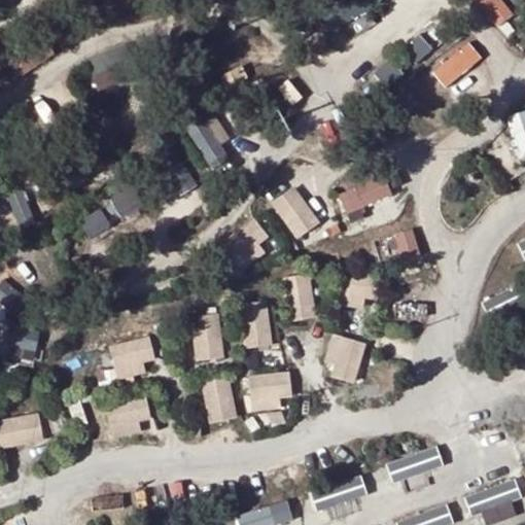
[(55,0),(61,12),(85,0),(55,0)]
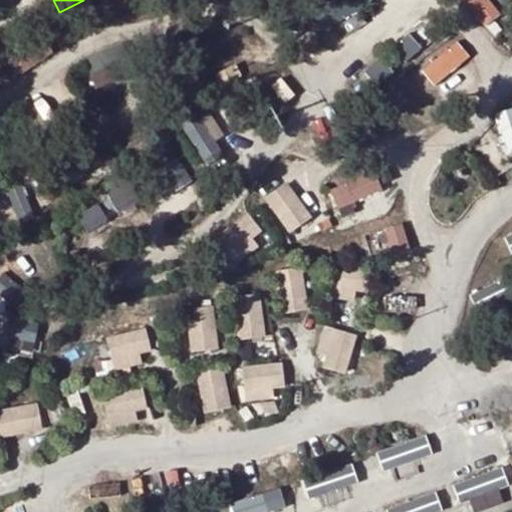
[(461,0),(485,26),(501,12),(489,0),(461,0)]
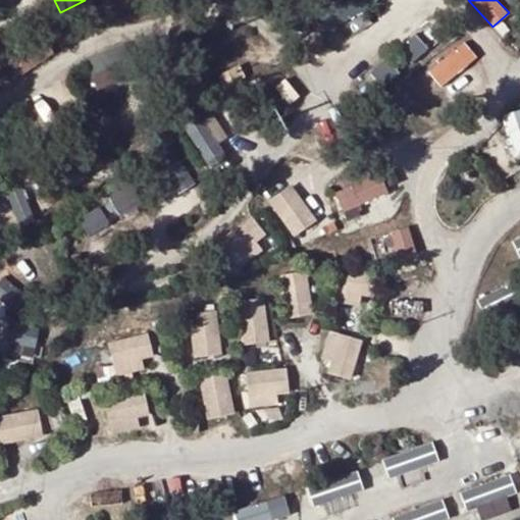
[(415,35),(400,49),(412,61),(427,48),(415,35)]
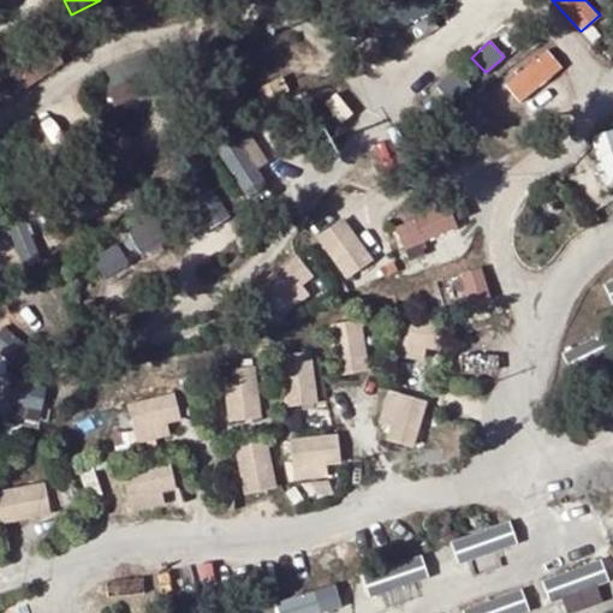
[(547,47),(504,83),(519,102),(564,66),(547,47)]
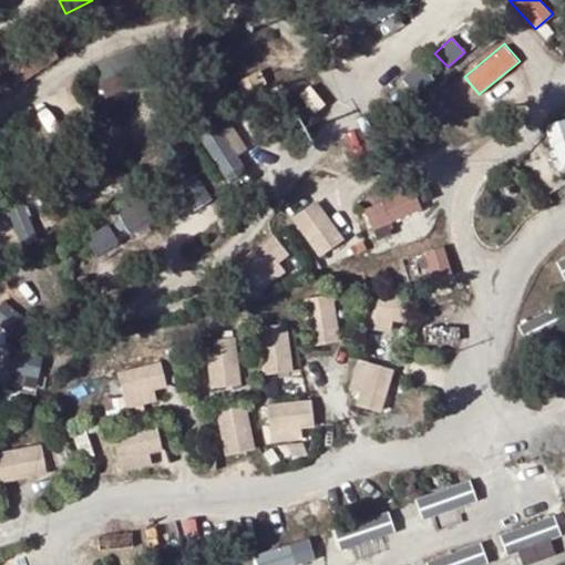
[(307,86),(295,96),(314,116),(326,106),(307,86)]
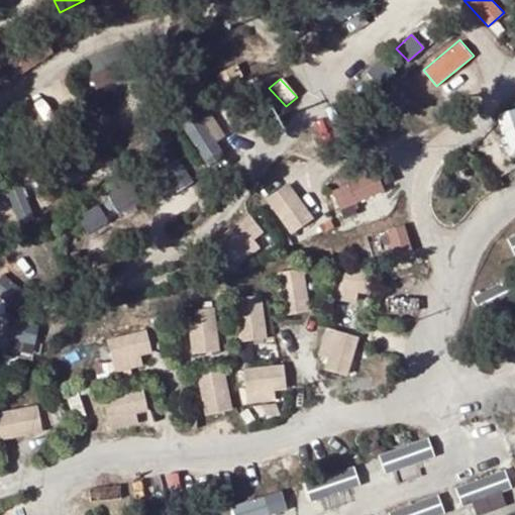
[(514,108),(498,113),(509,156),(514,153),(514,108)]
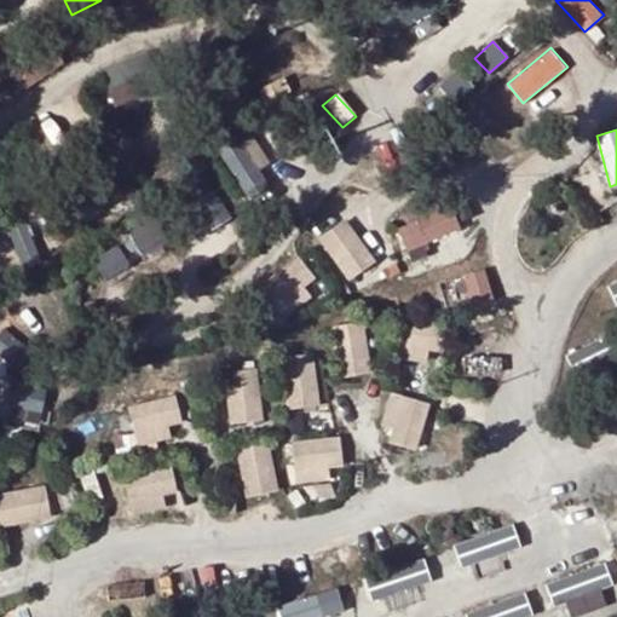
[(237,133),(215,146),(248,201),(270,188),(237,133)]
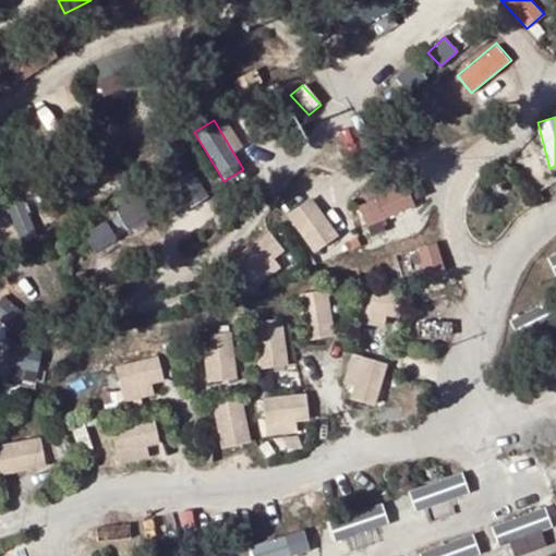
[(191,207),(208,195),(184,159),(166,171),(191,207)]
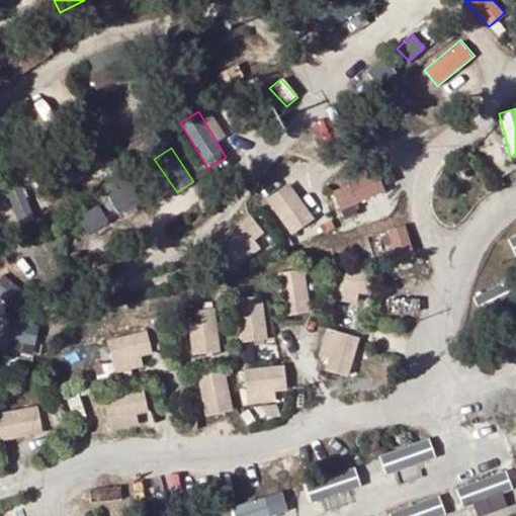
[(377,174),(330,190),(337,209),(384,193),(377,174)]
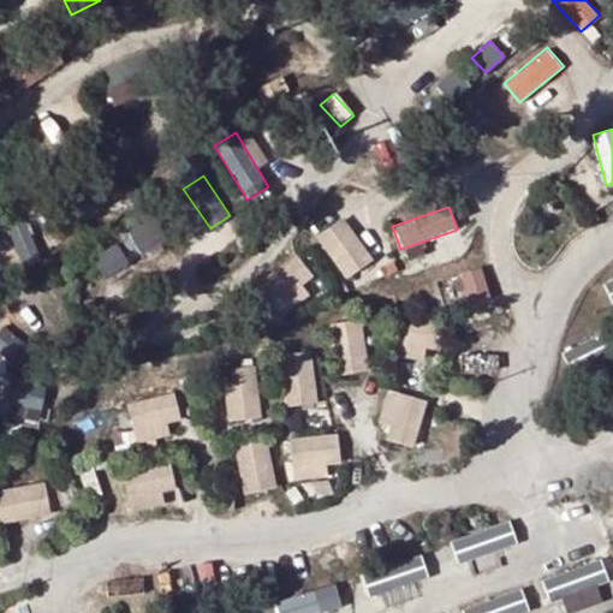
[(18,218),(6,224),(25,265),(39,257),(18,218)]
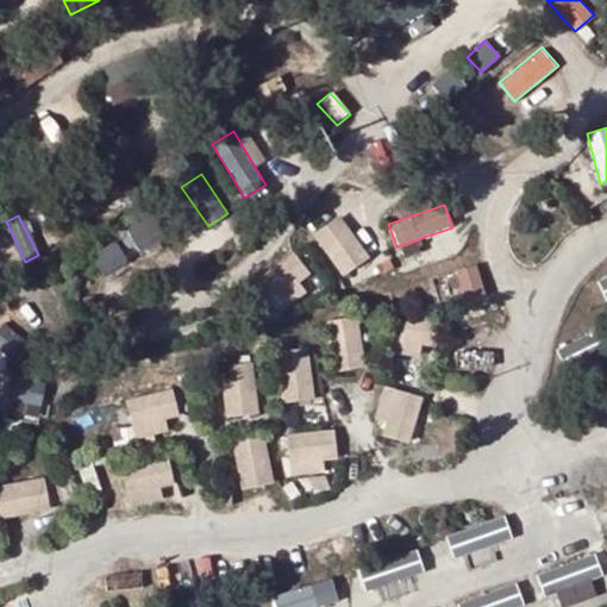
[(343,216),(313,232),(340,281),(370,263),(343,216)]
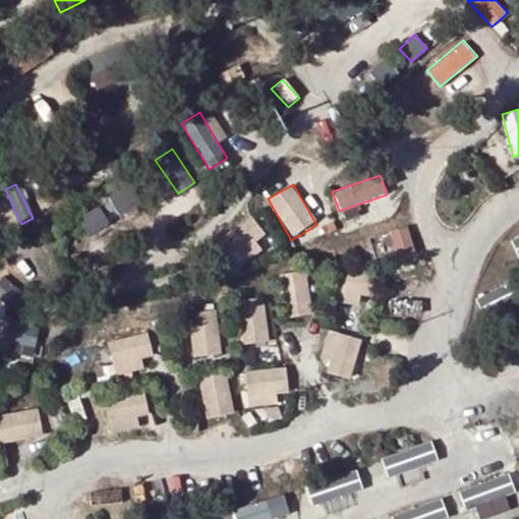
[(75,215),(85,236),(139,212),(129,190),(75,215)]
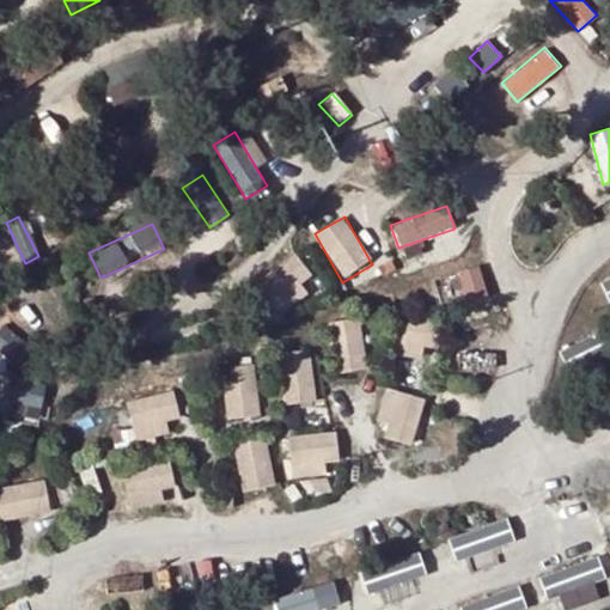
[(298,254),(255,281),(275,313),(319,287),(298,254)]
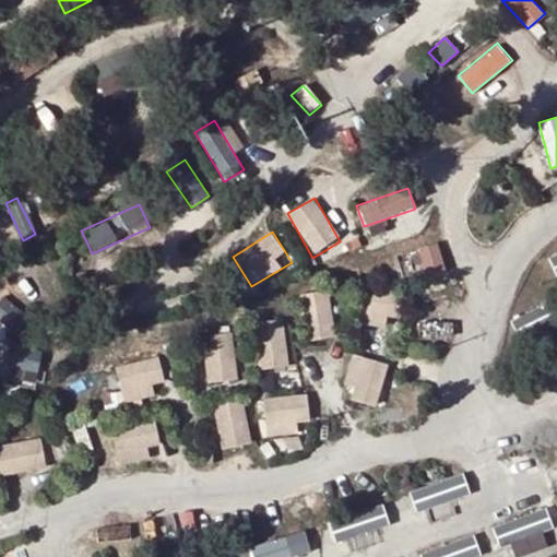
[(437,241),(416,249),(426,277),(448,270),(437,241)]
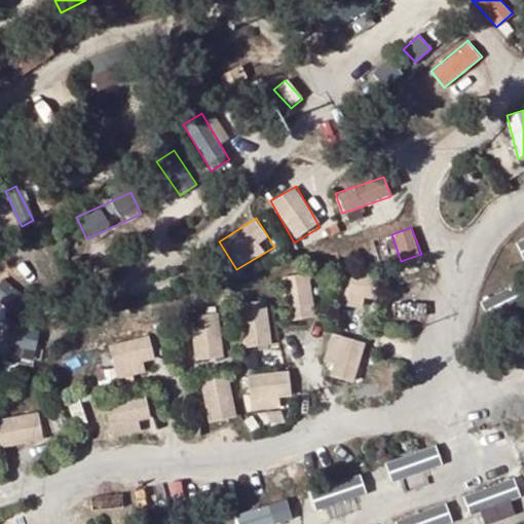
[(288,320),(314,319),(311,274),(285,275),(288,320)]
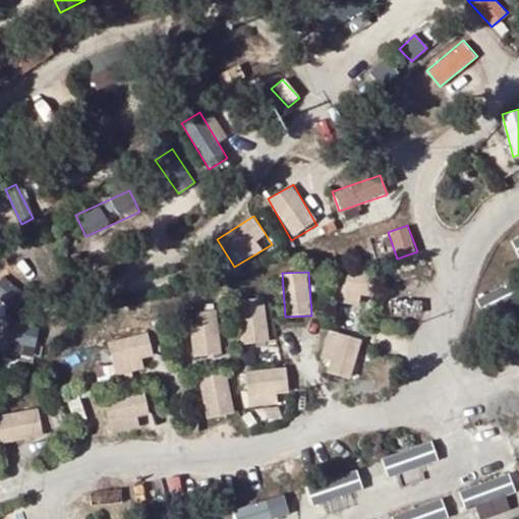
[(0,299),(15,309),(25,292),(1,278),(0,280),(0,299)]
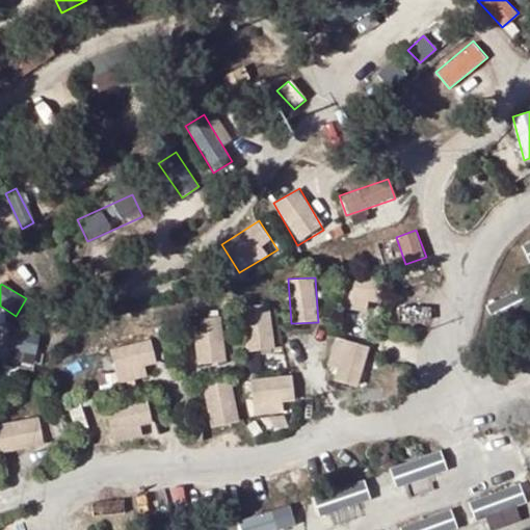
[(271,303),(245,306),(248,350),(275,348),(271,303)]
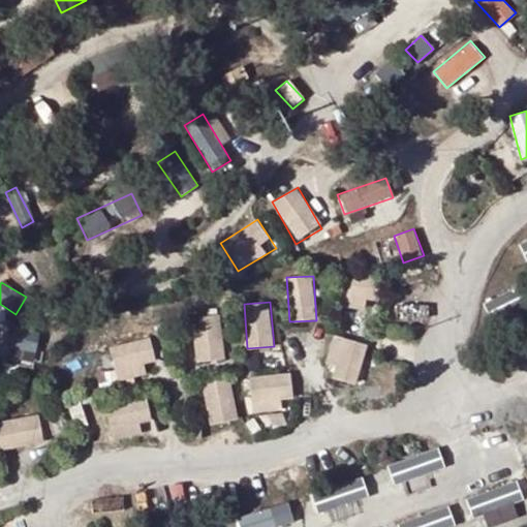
[(221,314),(185,316),(188,366),(233,363),(231,340),(223,341),(221,314)]
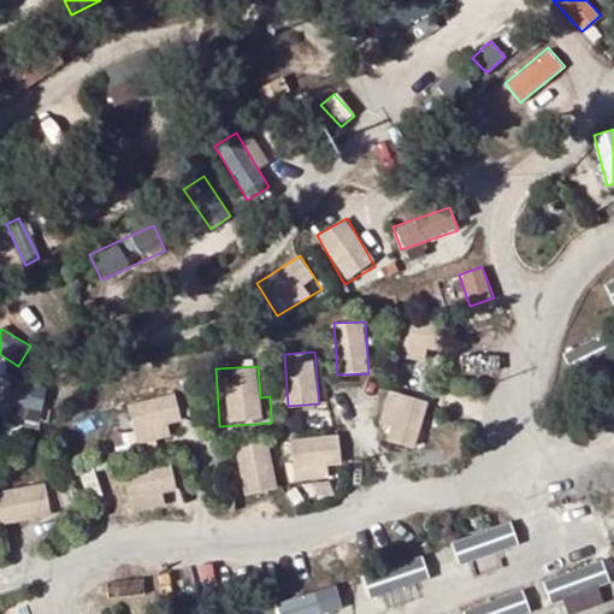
[(11,385),(15,423),(47,420),(43,382),(11,385)]
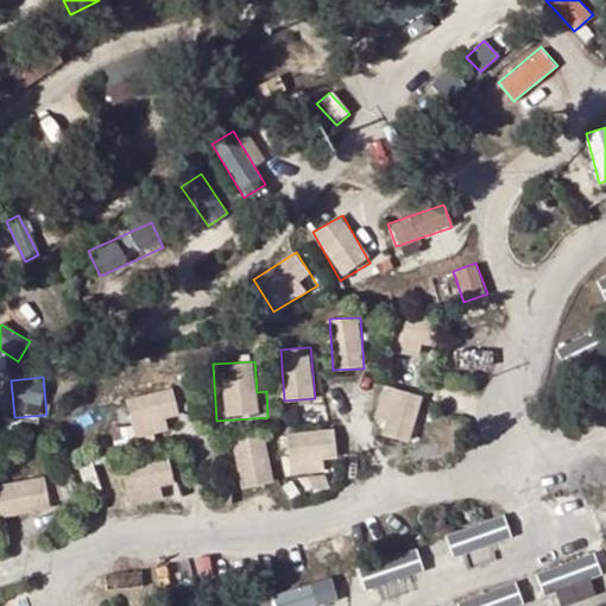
[(130,434),(180,434),(180,389),(130,389),(130,434)]
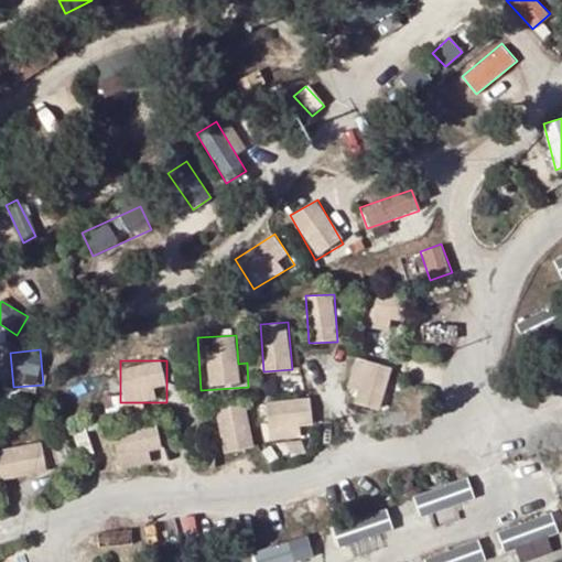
[(356,361),(349,404),(382,409),(389,366),(356,361)]
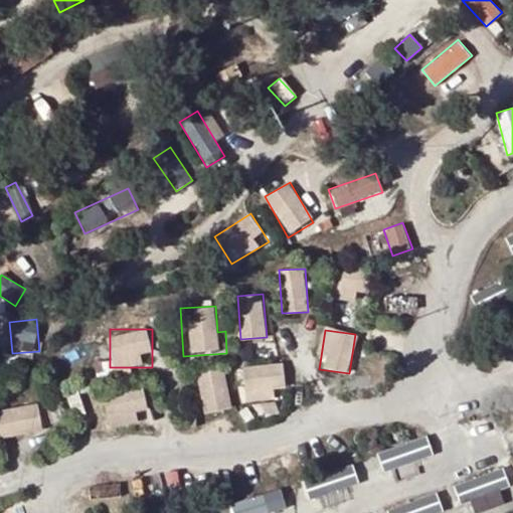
[(241,397),(286,394),(284,363),(238,366),(241,397)]
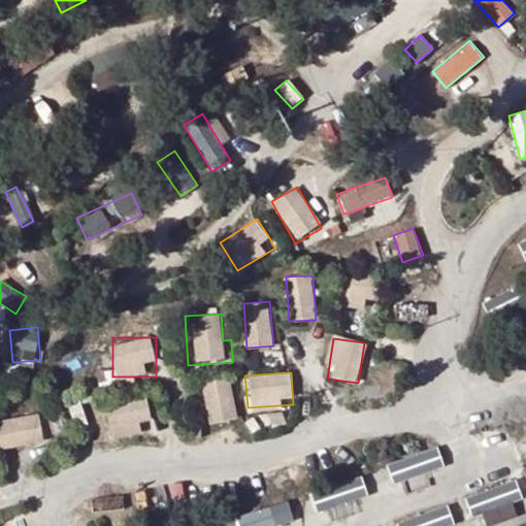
[(237,420),(230,377),(202,382),(208,424),(237,420)]
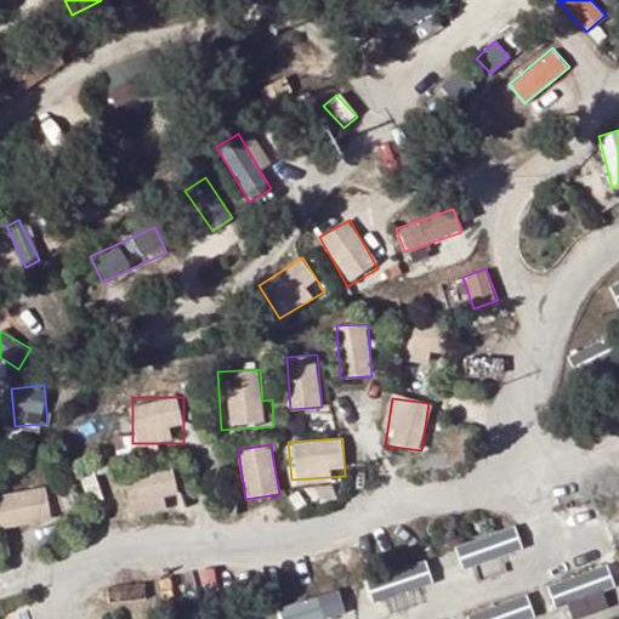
[(129,514),(174,511),(171,472),(126,475),(129,514)]
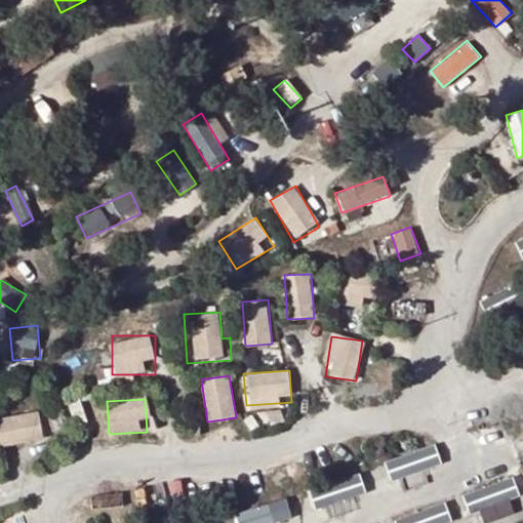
[(40,412),(0,416),(0,446),(43,441),(40,412)]
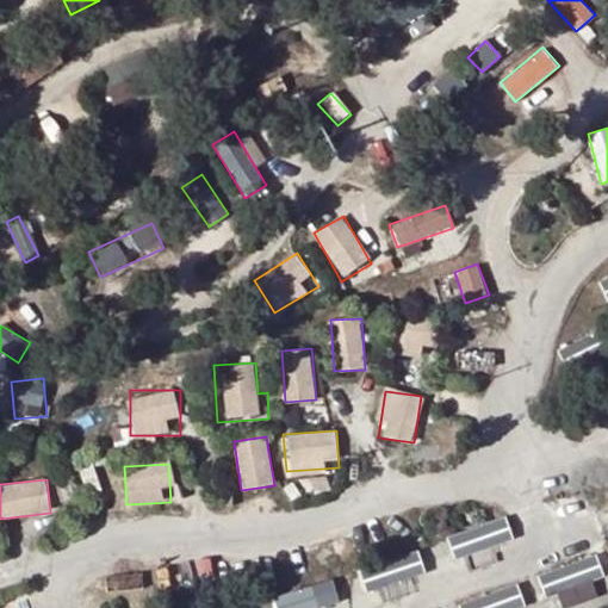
[(507,521),(451,533),(454,553),(510,541),(507,521)]
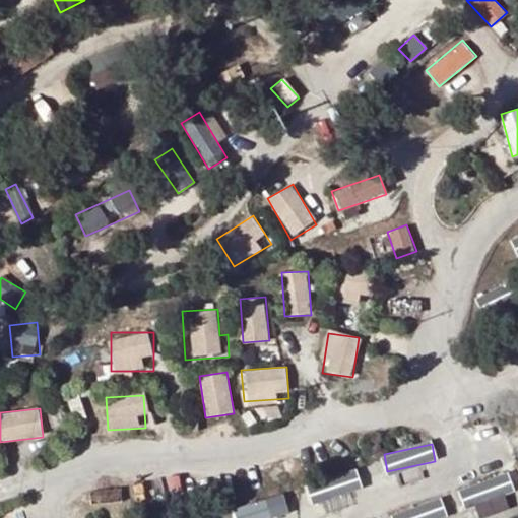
[(354,469),(307,483),(312,502),(361,488),(354,469)]
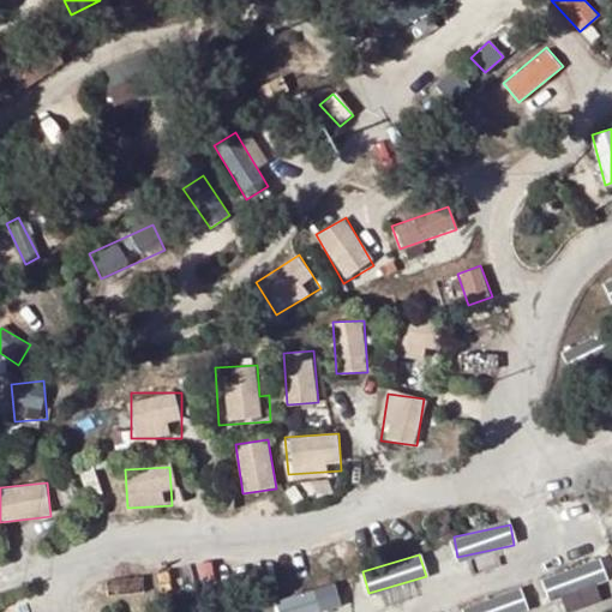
[(544,579),(552,603),(606,583),(598,559),(544,579)]
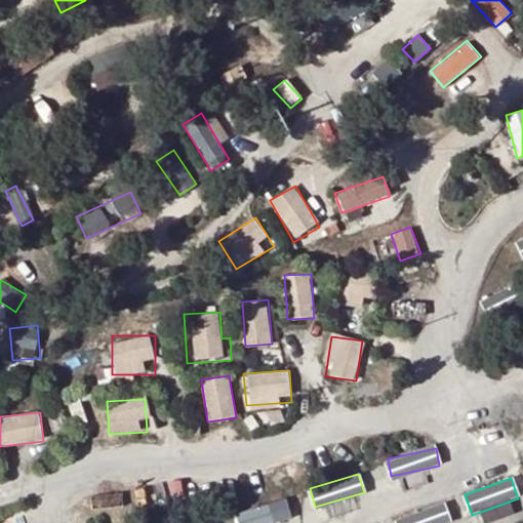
[(236,515),(238,522),(267,522),(290,516),(285,499),(236,515)]
